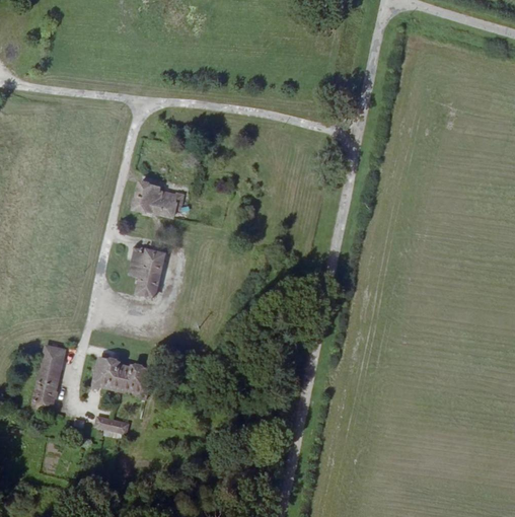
[(158,187),(140,182),(134,210),(176,220),(182,192),(173,190),(172,194),(158,191),(158,187)]
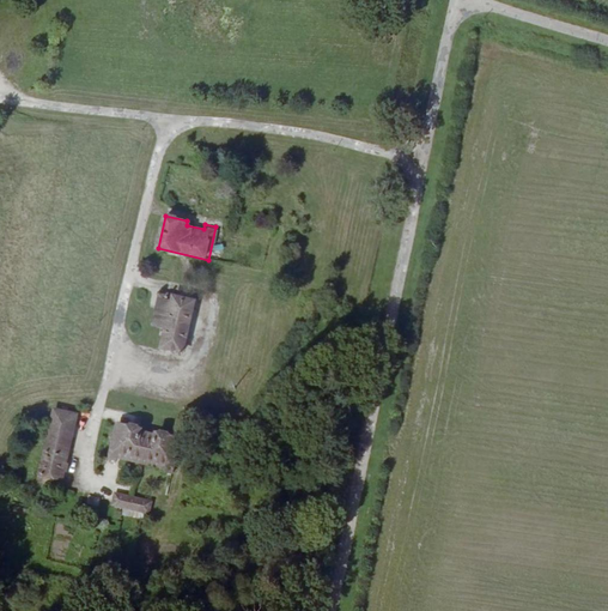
[(195,301),(159,295),(154,322),(165,326),(162,345),(184,350),(195,301)]
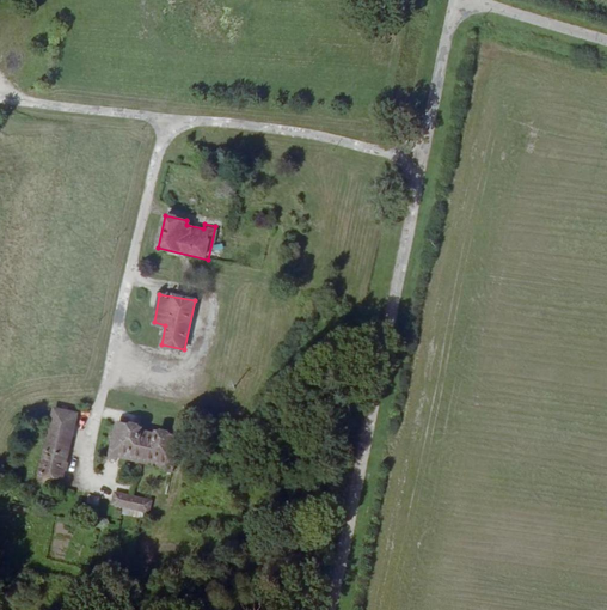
[(66,479),(81,412),(60,407),(44,474),(66,479)]
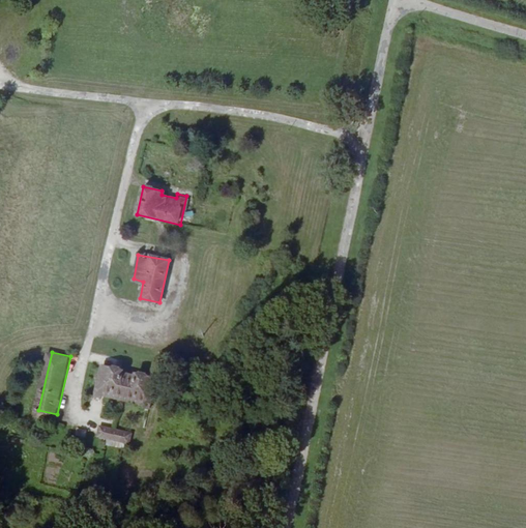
[(103,363),(95,393),(121,399),(126,374),(123,373),(123,369),(103,363)]
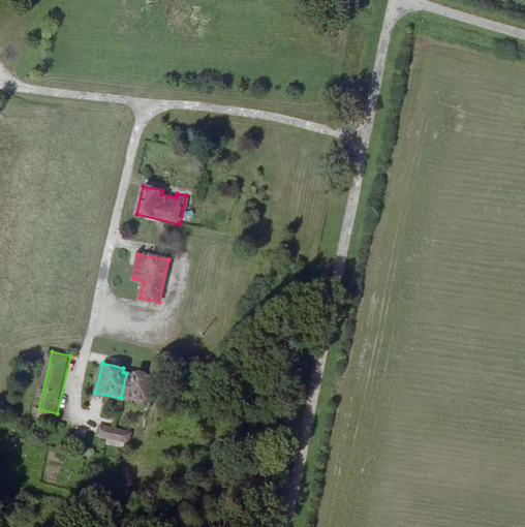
[(126,373),(121,398),(150,405),(156,376),(131,369),(129,374),(126,373)]
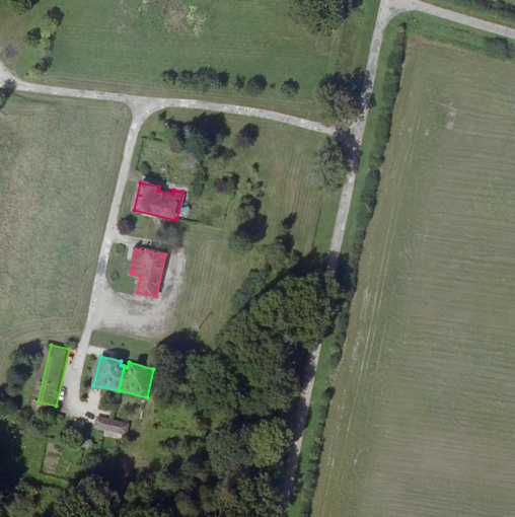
[(95,420),(87,417),(84,417),(84,426),(89,426),(94,427),(95,420)]
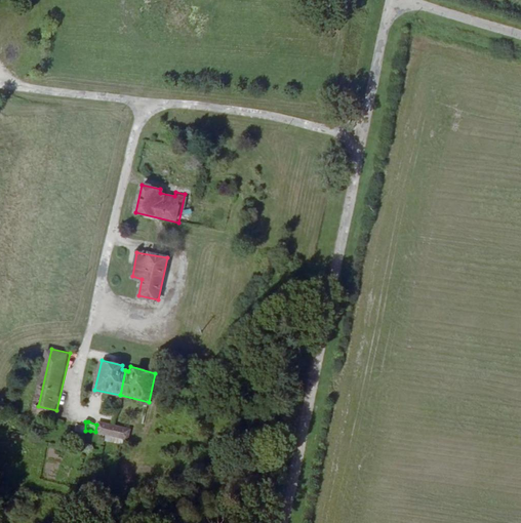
[(111,435),(113,427),(102,425),(99,434),(111,435)]
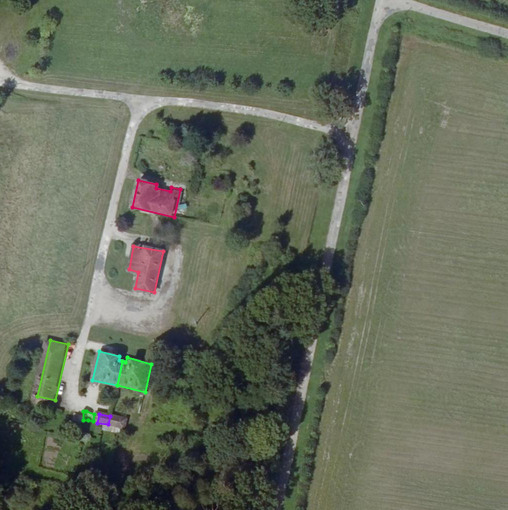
[(122,419),(110,416),(108,424),(121,427),(122,419)]
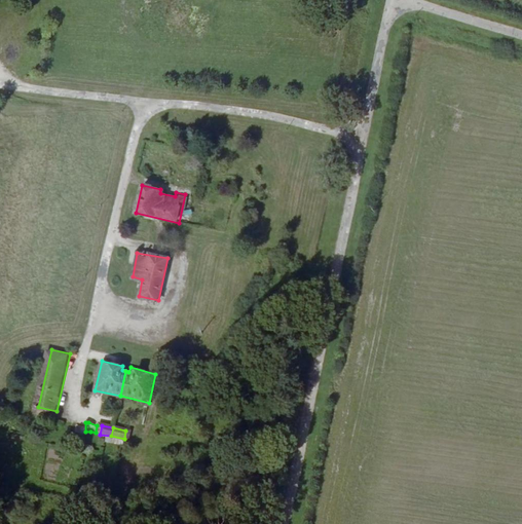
All buildings are outlined.
